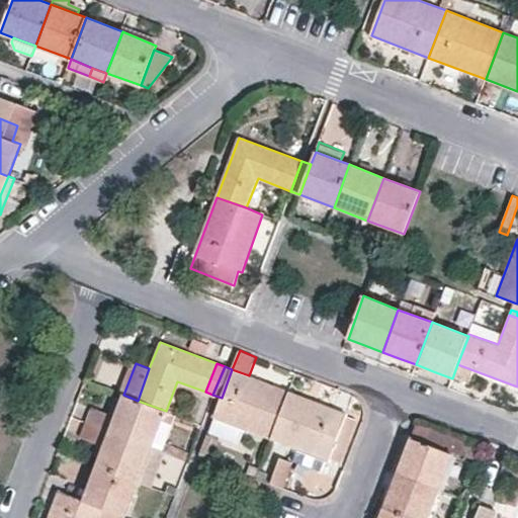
[(222,398),(214,416),(246,428),(271,438),(288,392),(249,375),(232,369),(222,398)]
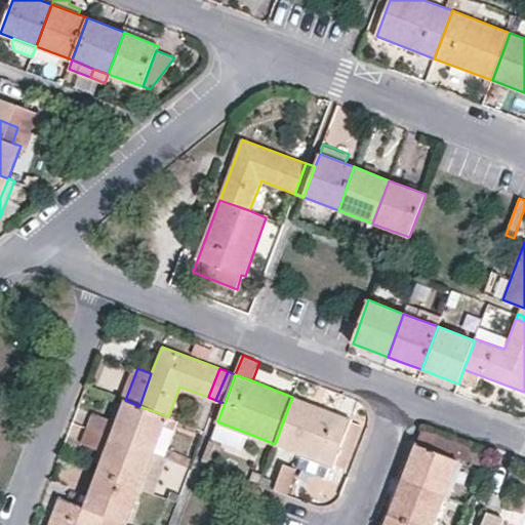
[(346,468),(362,423),(292,397),(275,444),(301,454),(333,466),(334,465),(346,468)]
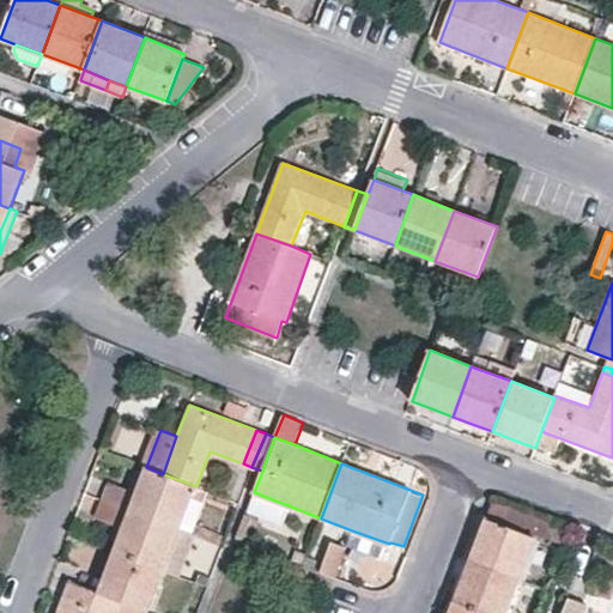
[(193,498),(196,486),(163,474),(146,467),(140,480),(137,493),(129,510),(180,529),(193,498)]
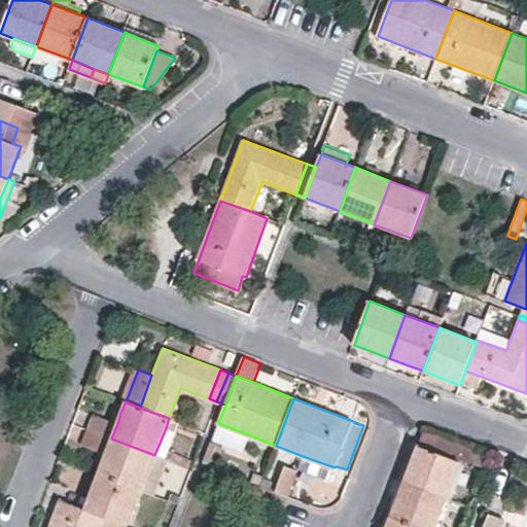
[(112,422),(117,424),(120,413),(116,411),(112,422)]
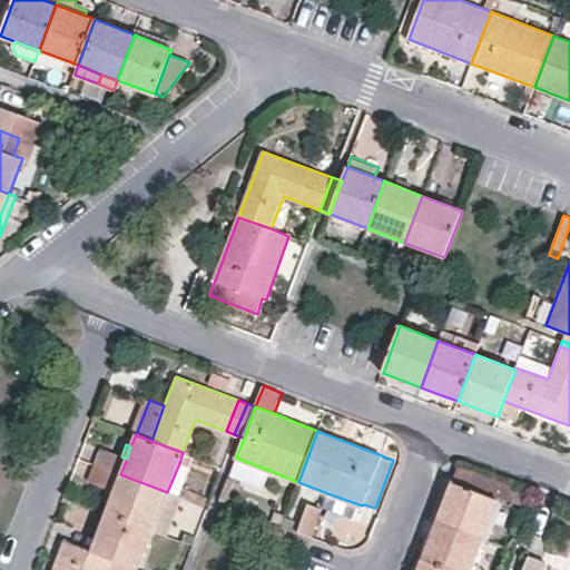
[(97,464),(120,474),(127,459),(121,457),(102,449),(97,464)]
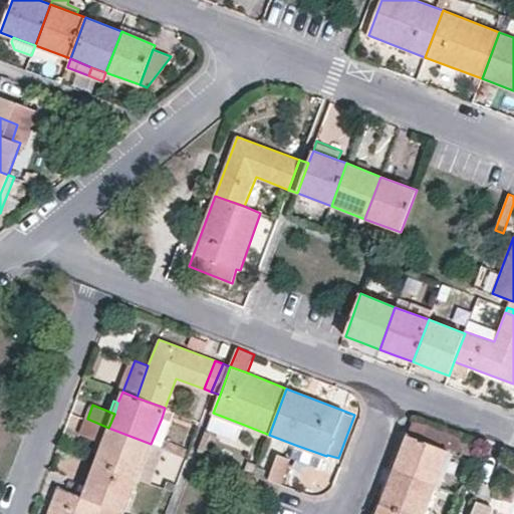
[(165,408),(162,418),(170,421),(174,411),(165,408)]
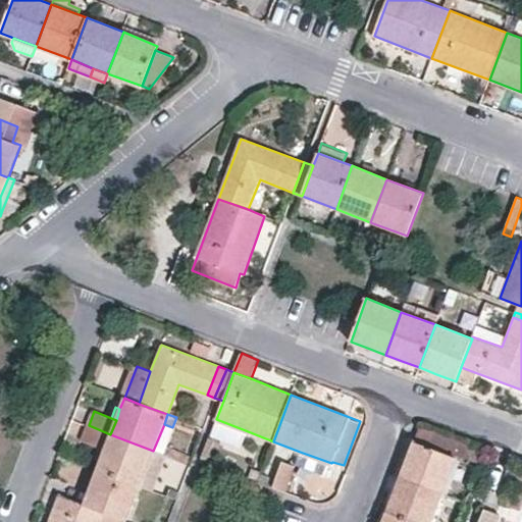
[(216,419),(210,434),(242,446),(248,431),(216,419)]
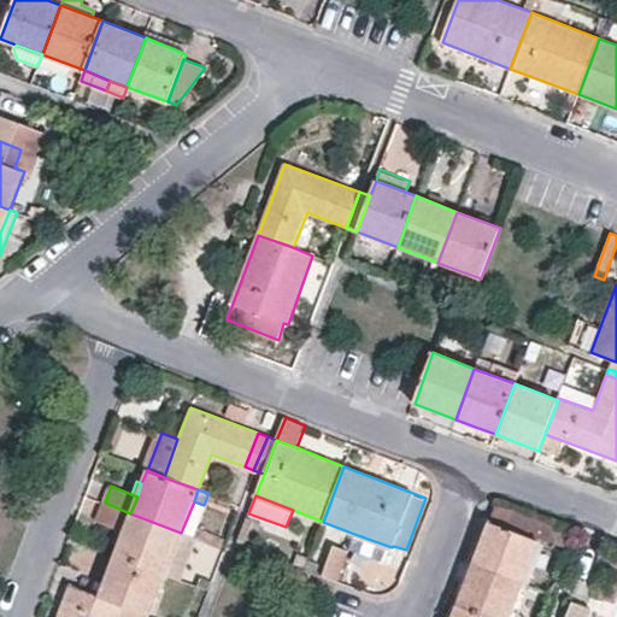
[(181,533),(193,536),(204,505),(194,501),(181,533)]
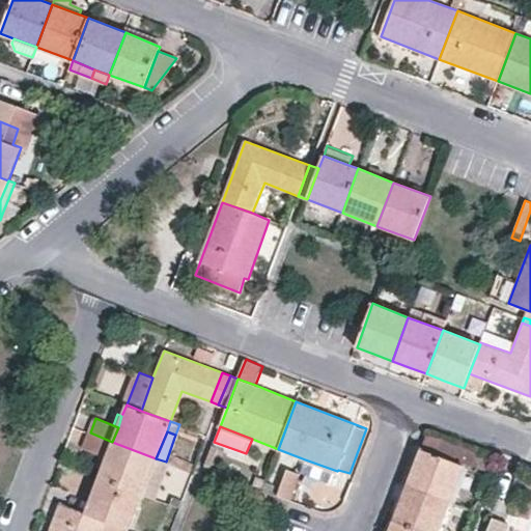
[(429,431),(422,449),(464,465),(450,501),(471,508),(476,495),(465,492),(472,470),(471,469),(477,450),(429,431)]
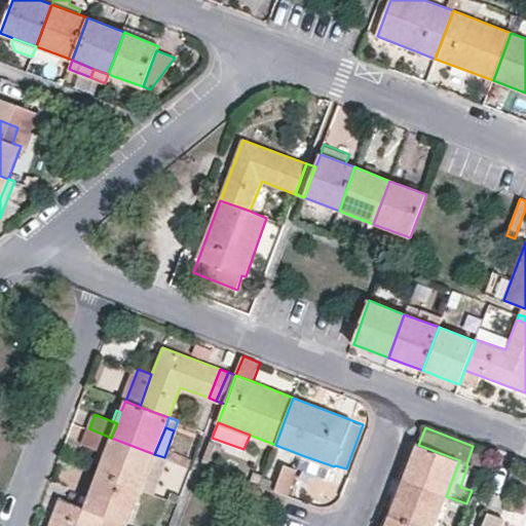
[(111,438),(89,428),(83,445),(101,452),(106,453),(111,438)]
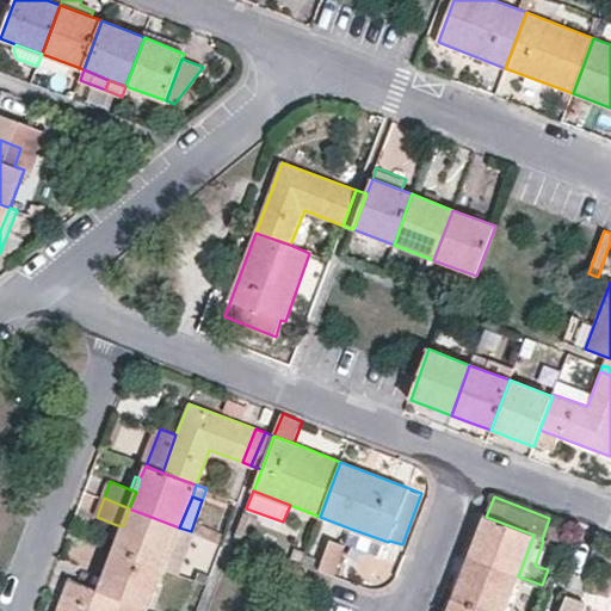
[(164,569),(179,528),(129,508),(123,526),(118,539),(115,549),(164,569)]
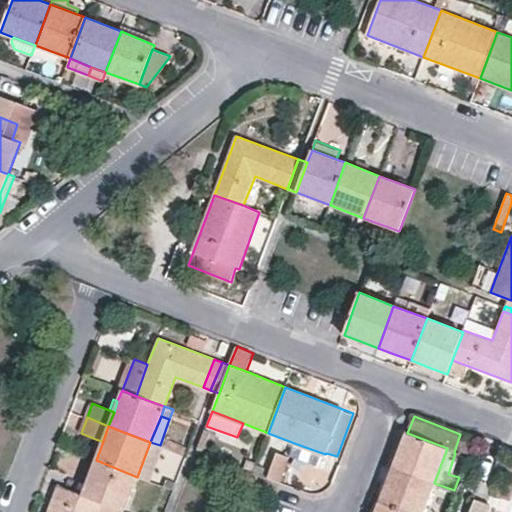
[(203,452),(211,431),(205,429),(197,450),(203,452)]
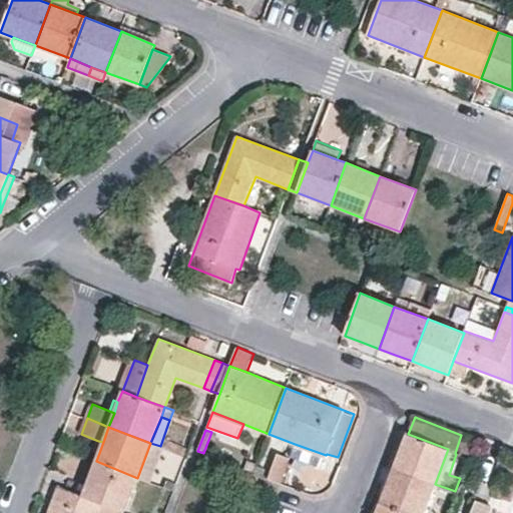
[(401,449),(393,468),(435,484),(448,449),(408,434),(407,433),(401,449)]
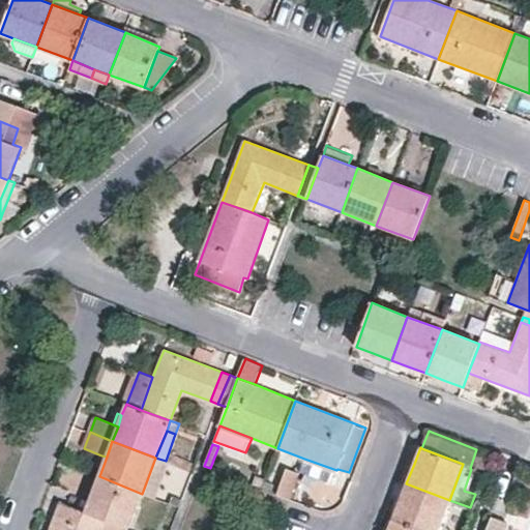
[(168,452),(166,461),(168,462),(192,471),(195,463),(168,452)]
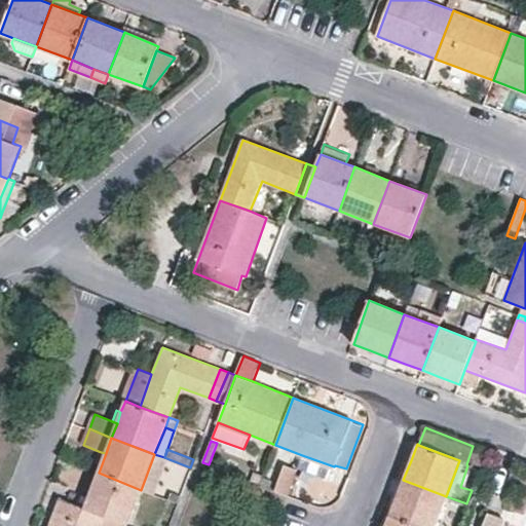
[(102,464),(106,453),(101,452),(97,462),(102,464)]
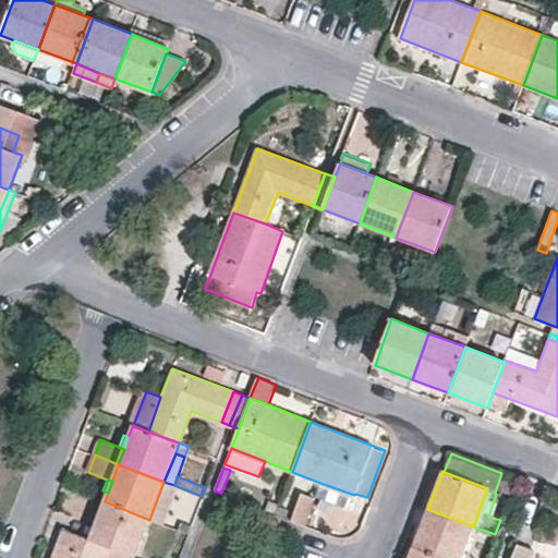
[(174,485),(164,482),(149,520),(162,524),(177,486),(174,485)]
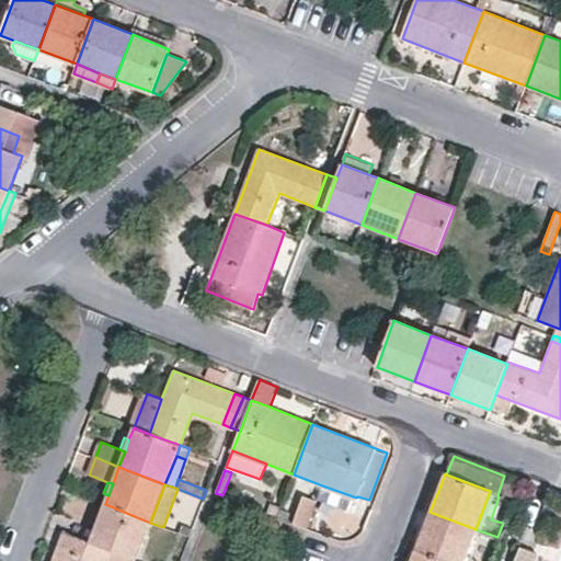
[(352,507),(356,497),(322,485),(319,494),(352,507)]
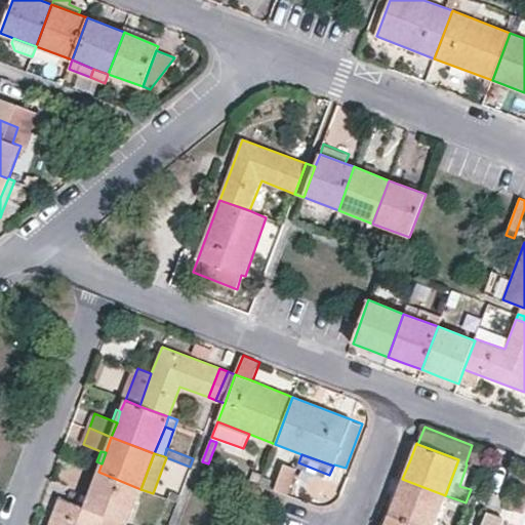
[(297,468),(285,463),(275,490),(287,495),(297,468)]
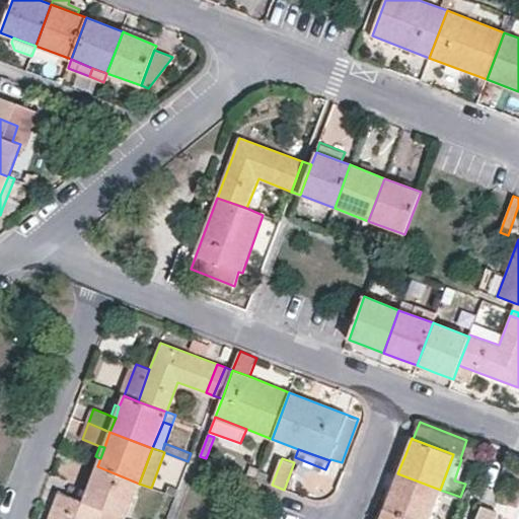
[(97,466),(83,501),(106,510),(119,514),(126,516),(139,484),(97,466)]
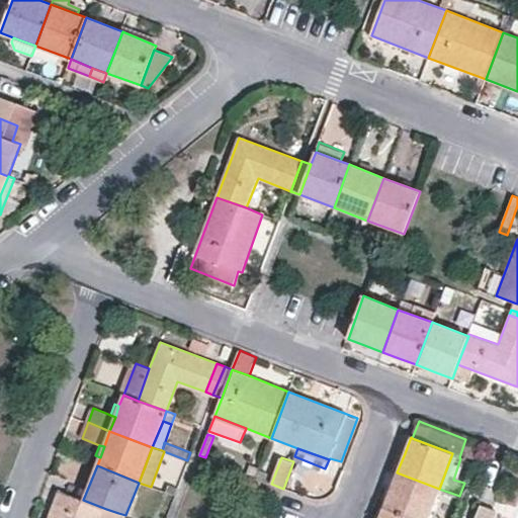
[(409,517),(427,517),(439,489),(397,472),(391,490),(383,508),(409,517)]
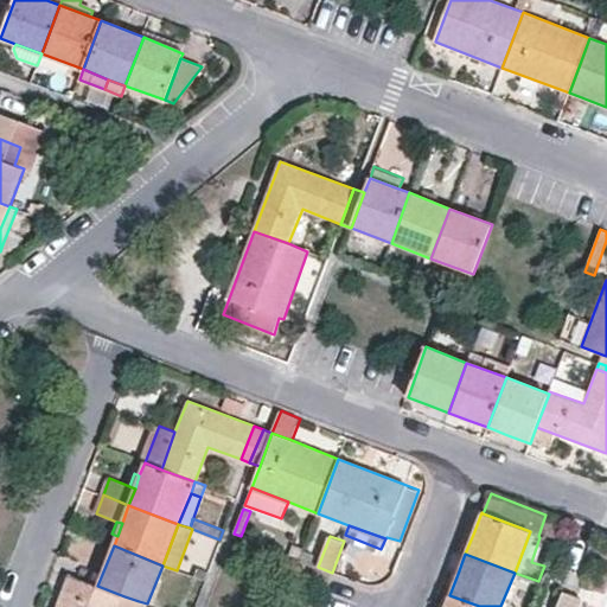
[(193,576),(205,580),(208,570),(197,567),(193,576)]
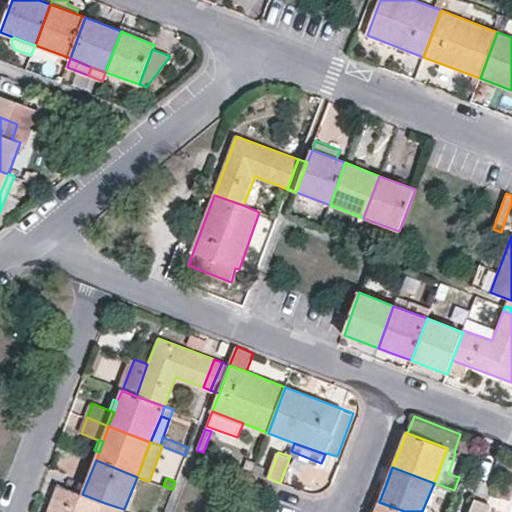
[(82,494),(58,485),(48,511),(101,511),(105,503),(82,494)]
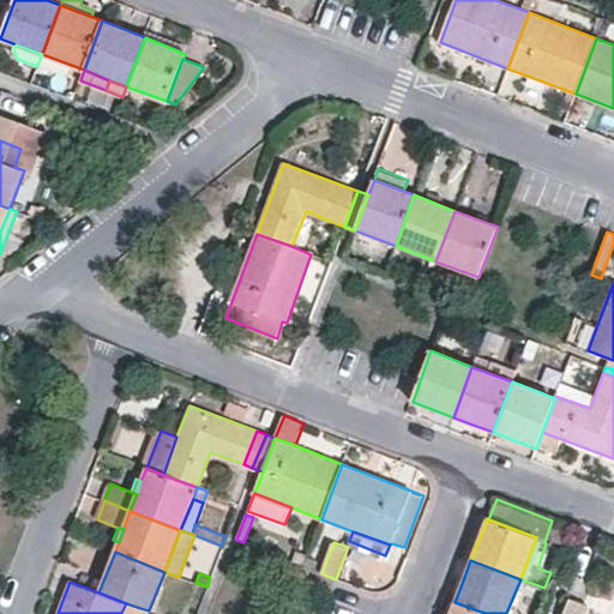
[(571,600),(565,613),(590,613),(594,608),(571,600)]
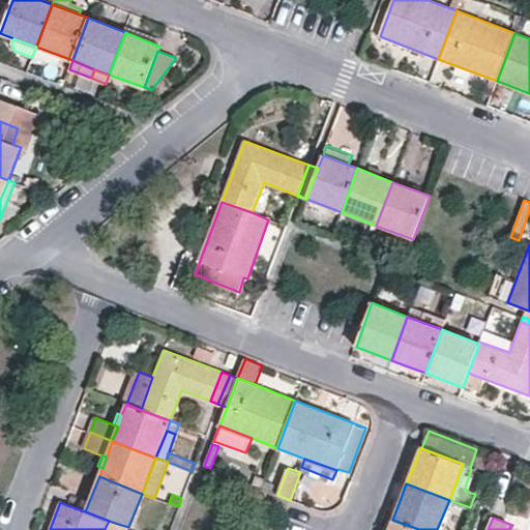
[(418,529),(392,520),(387,529),(418,529)]
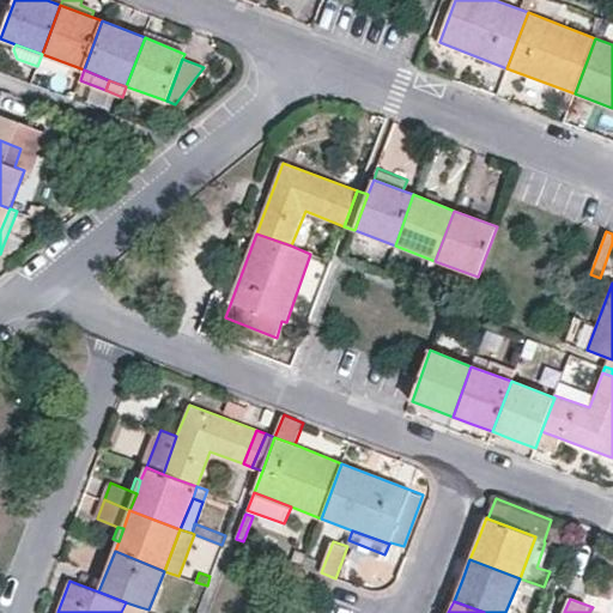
[(138,612),(140,607),(126,602),(121,612),(138,612)]
